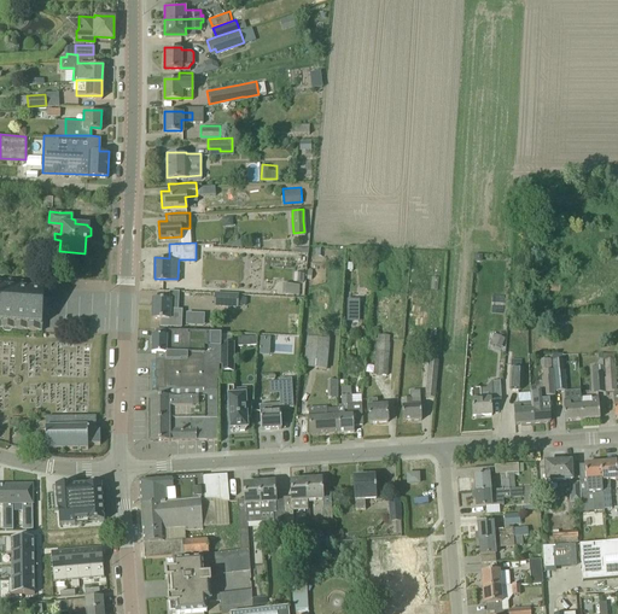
[(12,326),(29,327),(41,328),(42,313),(48,314),(50,298),(44,298),(45,282),(15,280),(15,279),(13,278),(9,276),(6,279),(0,278),(0,325),(3,326),(5,328),(10,328),(12,327),(12,326)]
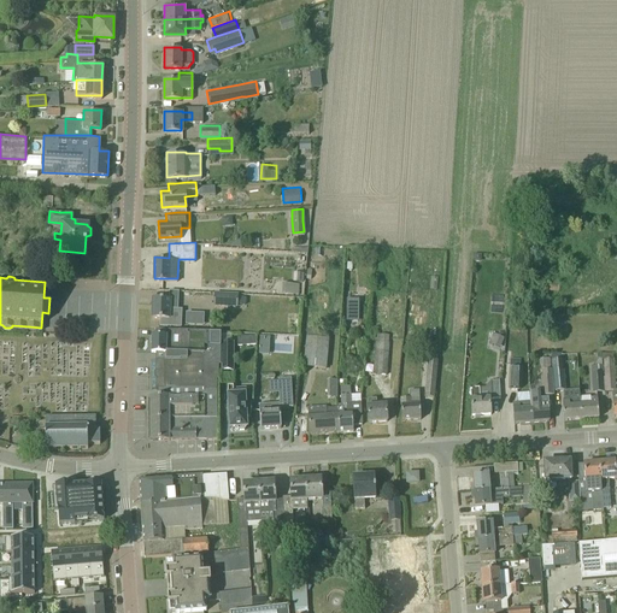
[(300,290),(300,280),(285,280),(285,290),(300,290)]
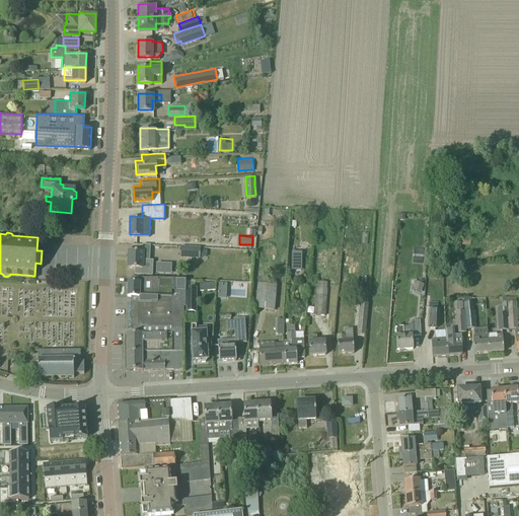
[(180,244),(179,255),(200,256),(201,245),(180,244)]
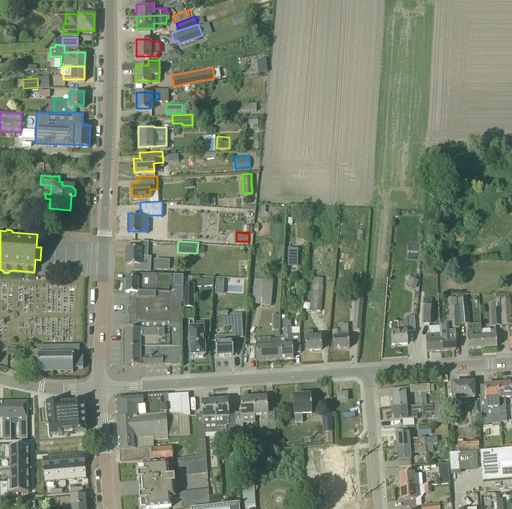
[(133,262),(133,268),(150,269),(150,255),(140,254),(140,246),(127,245),(126,262),(133,262)]
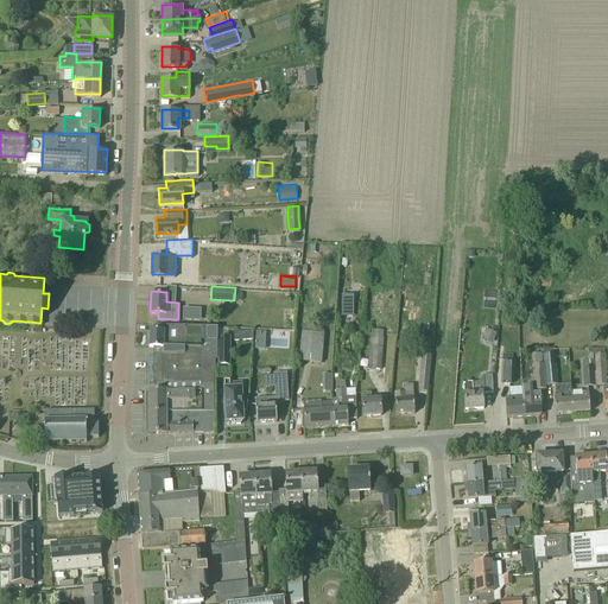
[(342,293),(342,307),(353,307),(353,293),(342,293)]
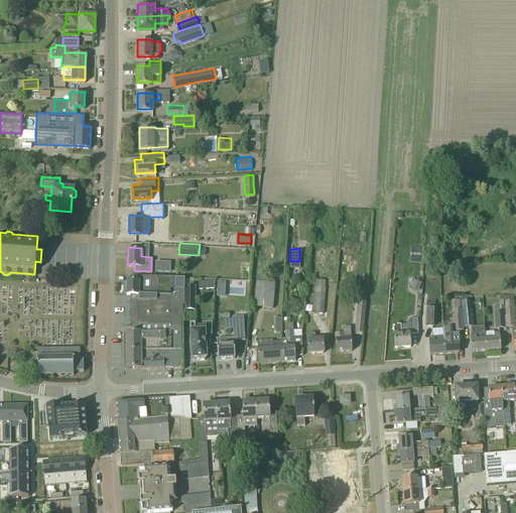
[(274,281),(274,275),(258,273),(257,280),(256,280),(254,304),(272,305),(274,281)]
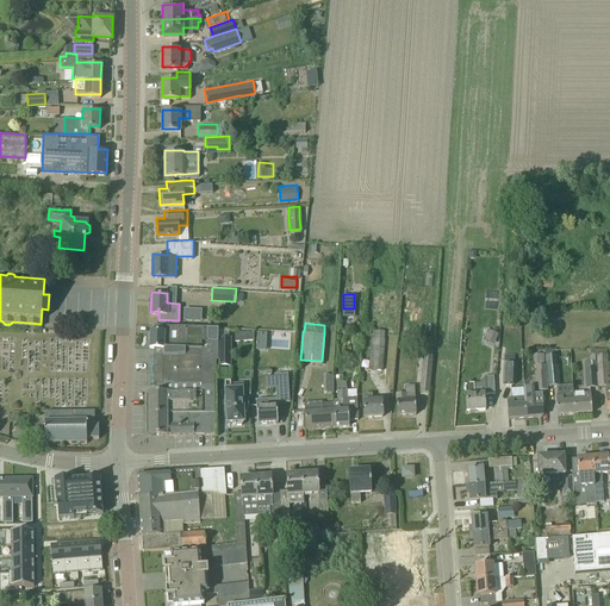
[(149,331),(148,336),(150,336),(149,345),(154,345),(161,345),(163,347),(163,354),(178,354),(178,353),(218,355),(218,345),(218,339),(217,335),(218,326),(212,326),(212,325),(165,324),(153,324),(153,329),(150,329),(150,331),(149,331)]
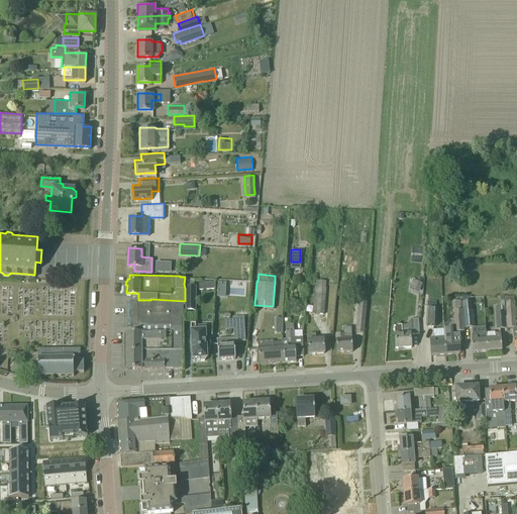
[(418,287),(421,279),(414,276),(410,284),(418,287)]
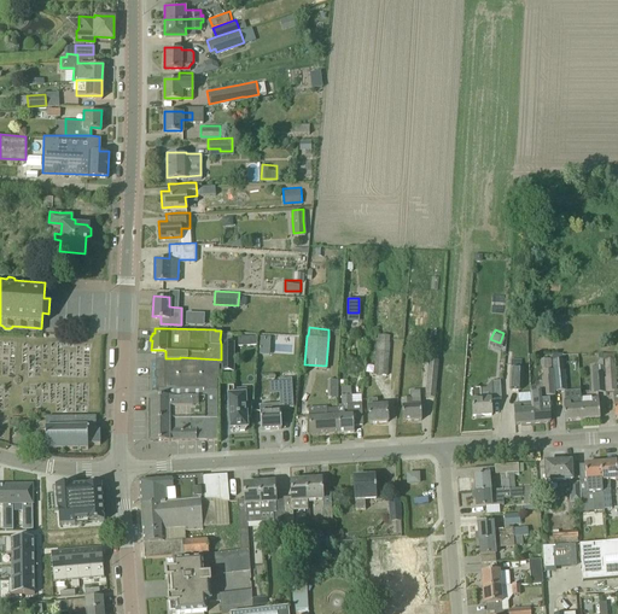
[(389,340),(390,333),(378,332),(377,339),(374,372),(386,373),(389,340)]
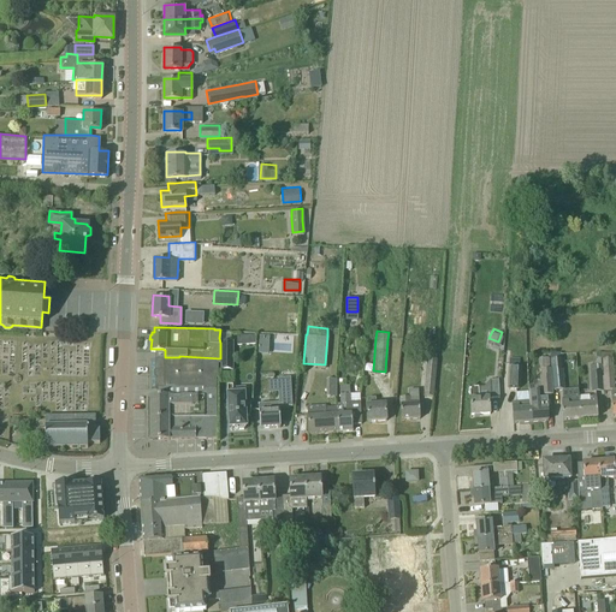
[(255,332),(236,333),(237,343),(255,342),(255,332)]
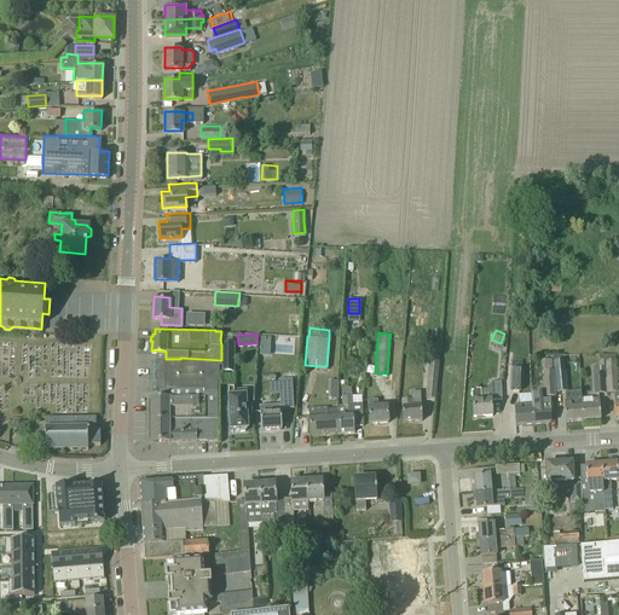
[(235,340),(221,340),(223,370),(235,370),(235,340)]
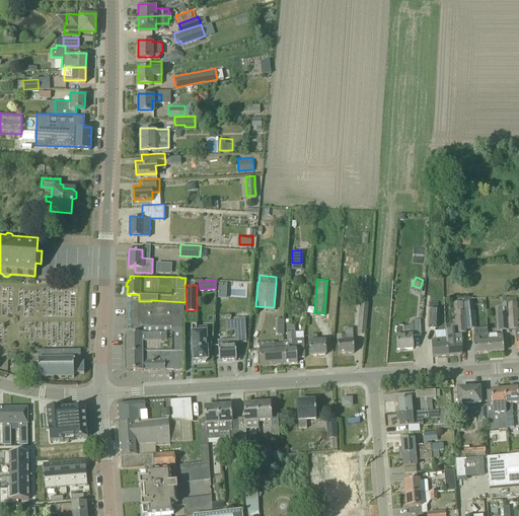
[(357,332),(365,333),(367,312),(366,312),(367,301),(368,293),(361,293),(360,300),(357,332)]
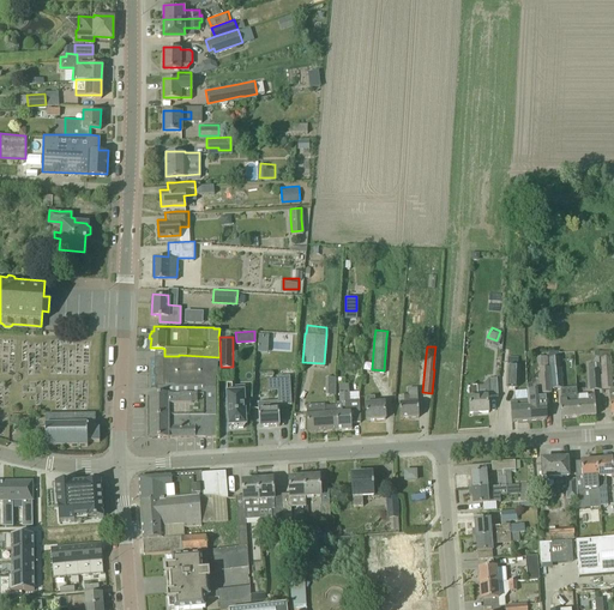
[(162,356),(150,356),(150,385),(155,385),(162,385),(168,385),(174,384),(203,384),(216,384),(215,375),(217,375),(217,360),(220,360),(220,357),(179,355),(179,356),(164,356),(162,356)]
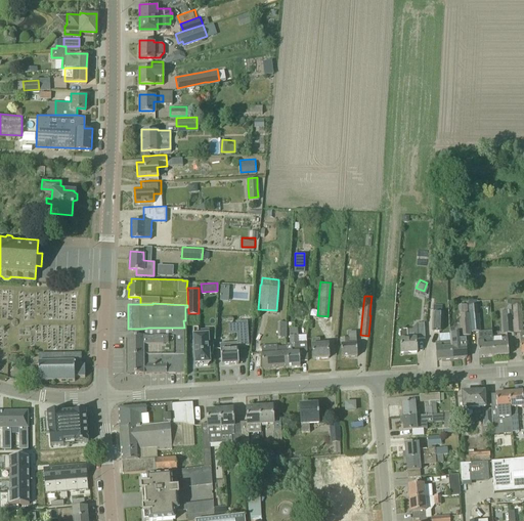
[(478,303),(469,304),(471,330),(480,330),(478,303)]
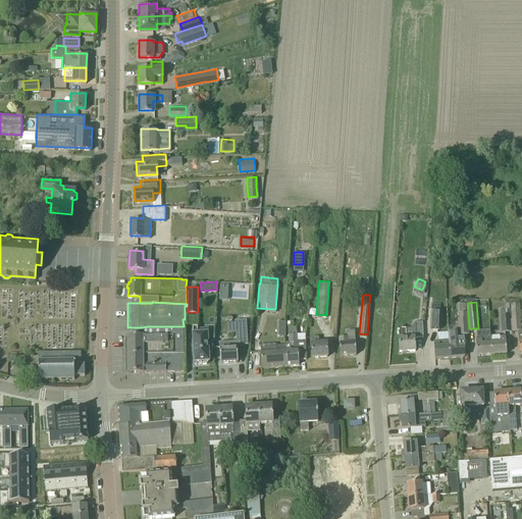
[(512,329),(517,328),(520,328),(518,302),(511,302),(512,329)]
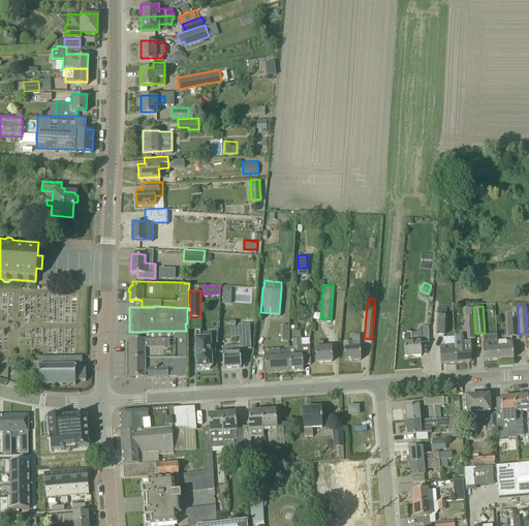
[(506,312),(508,334),(518,334),(516,317),(517,317),(517,311),(506,312)]
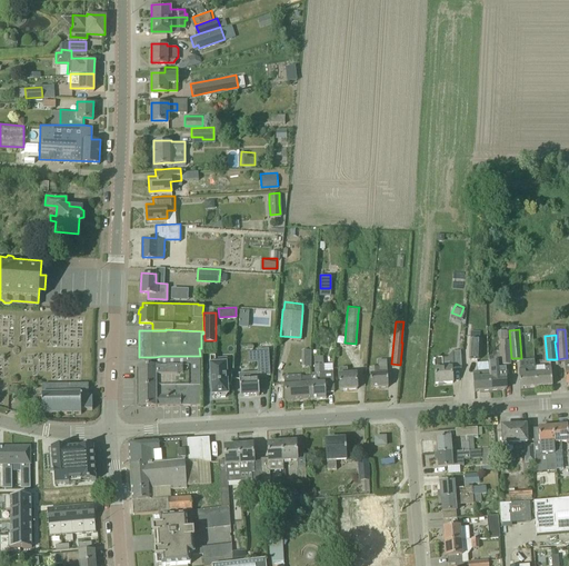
[(479,338),(470,338),(469,357),(479,357),(479,338)]
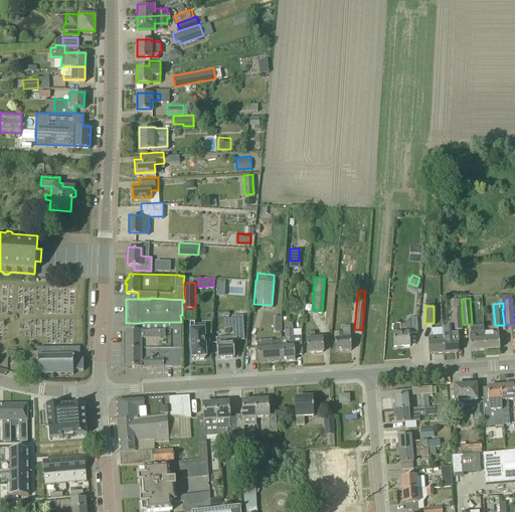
[(454,313),(452,313),(453,329),(462,328),(461,307),(453,308),(454,313)]
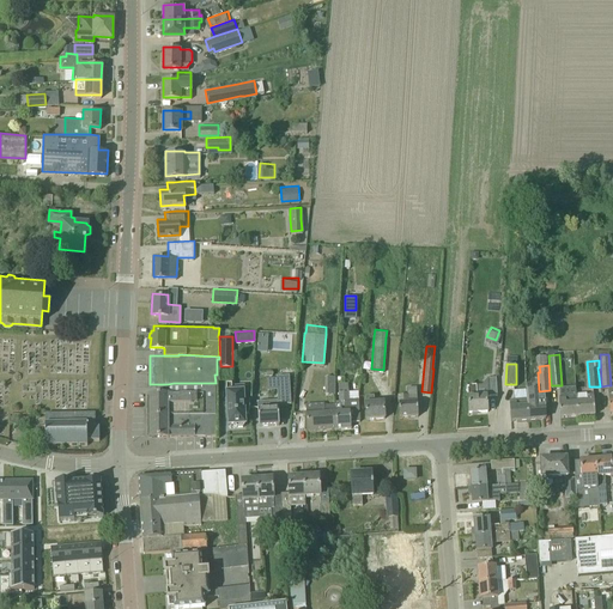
[(268,399),(258,399),(258,407),(258,412),(259,424),(279,422),(278,410),(278,406),(277,406),(277,403),(291,402),(289,373),(275,375),(278,399),(277,399),(277,397),(268,399)]
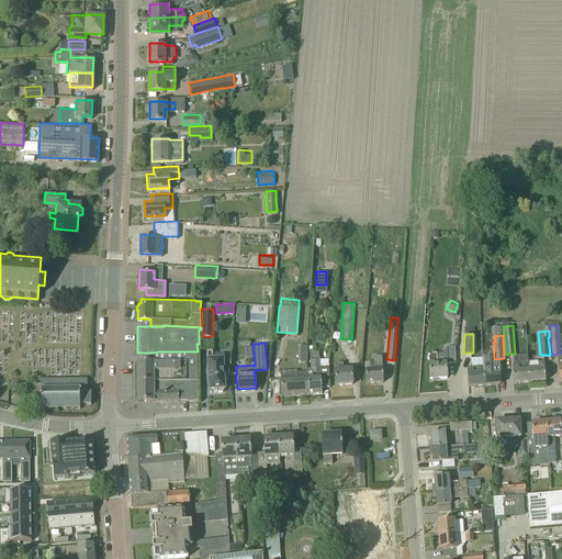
[(301,369),(302,392),(322,391),(322,386),(329,384),(328,357),(319,358),(318,349),(317,349),(317,348),(316,348),(316,344),(310,344),(310,349),(311,349),(311,350),(311,358),(310,358),(311,368),(307,368),(307,369),(301,369)]
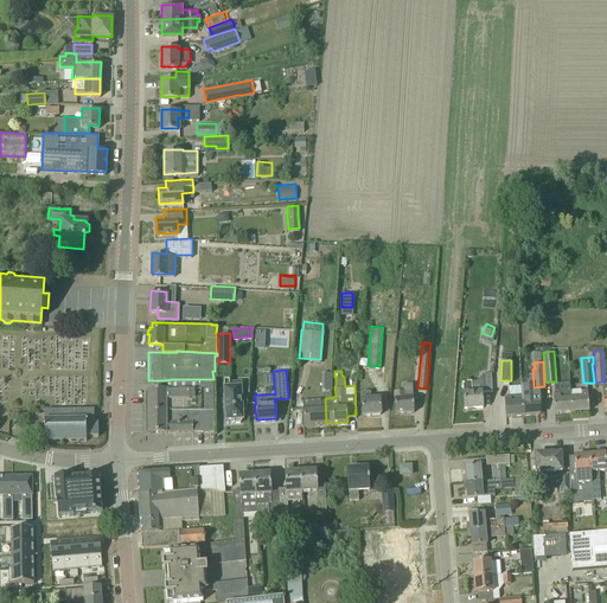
[(491,372),(483,372),(484,390),(492,389),(491,372)]
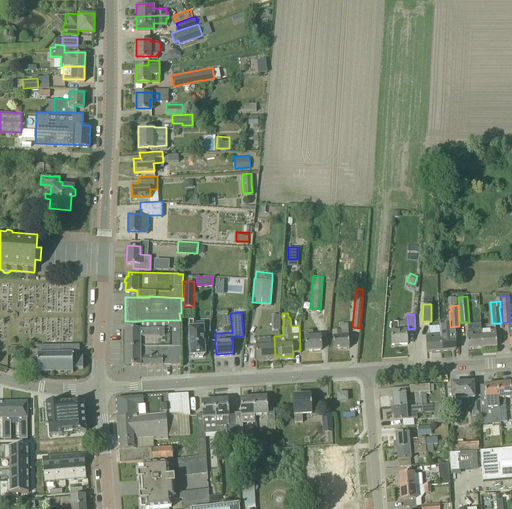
[(203,324),(194,325),(194,318),(189,318),(189,325),(190,353),(196,353),(197,355),(203,354),(204,353),(205,352),(204,343),(207,343),(208,343),(209,332),(204,332),(203,324)]
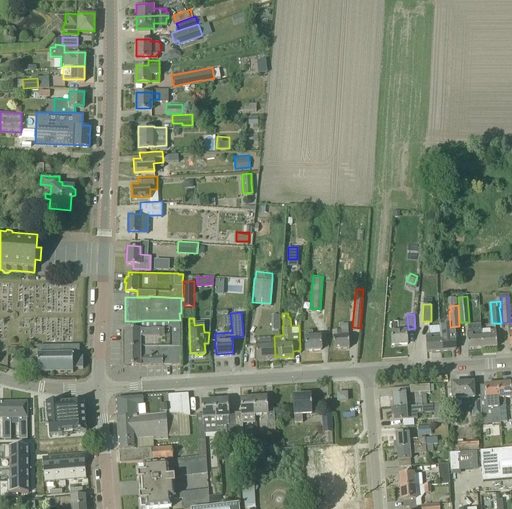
[(128,327),(124,327),(124,345),(180,345),(180,320),(169,320),(145,320),(140,321),(141,327),(137,327),(130,327),(128,327)]
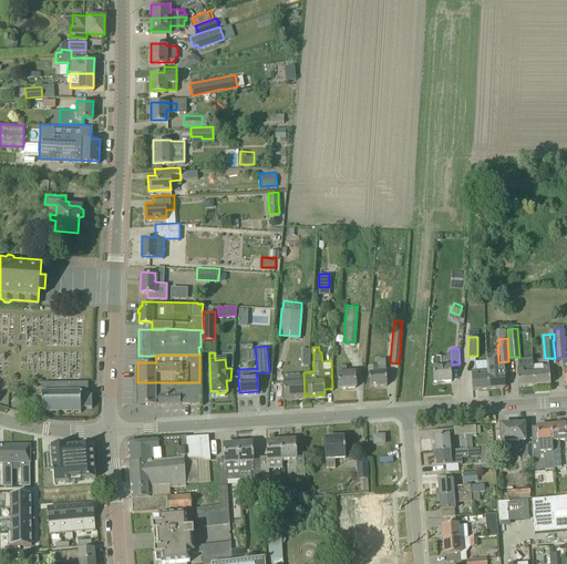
[(451,379),(450,368),(450,365),(441,366),(440,355),(432,355),(433,380),(451,379)]
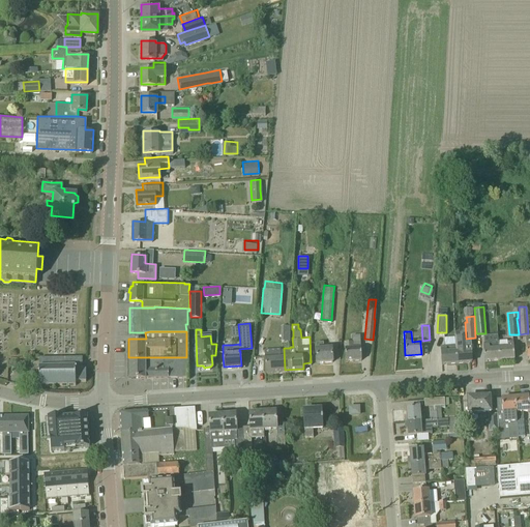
[(361,357),(360,332),(351,333),(352,340),(344,340),(346,358),(361,357)]
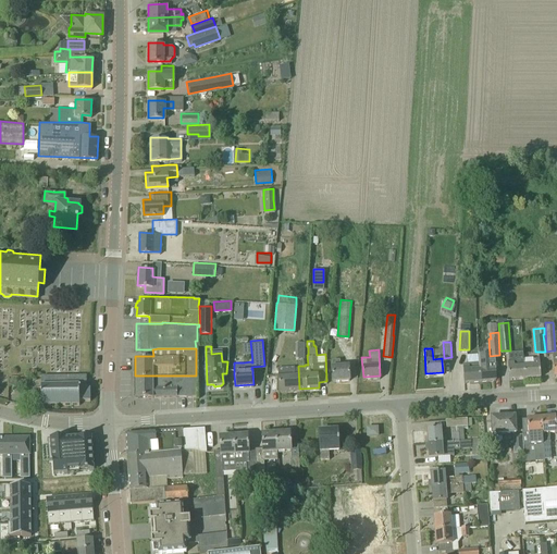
[(479,360),(478,360),(479,367),(480,379),(495,378),(495,367),(494,359),(486,360),(486,353),(479,354),(479,360)]
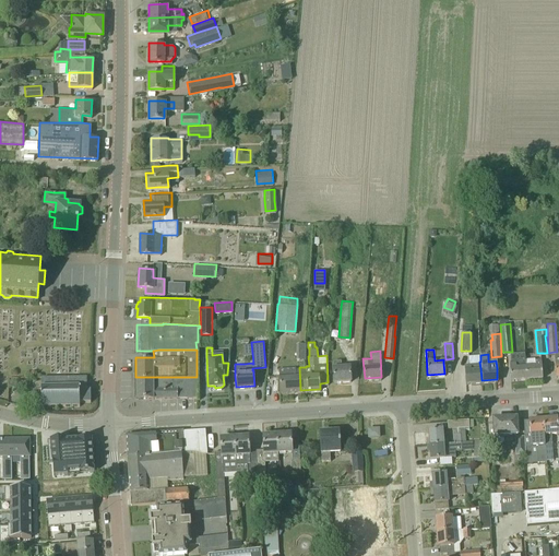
[(525,357),(525,358),(525,365),(526,377),(543,376),(540,357),(535,358),(535,356),(525,357)]
